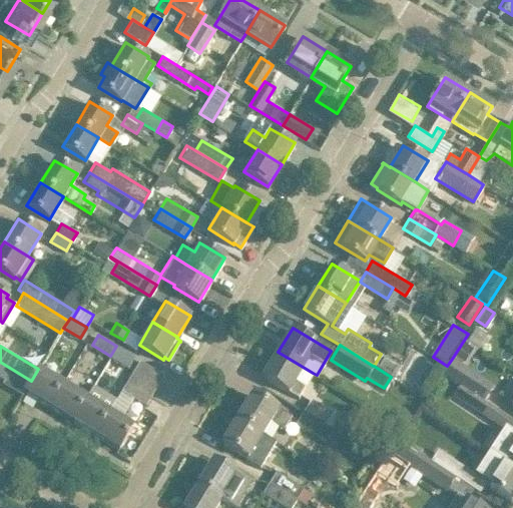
[(116,346),(110,356),(127,367),(134,356),(116,346)]
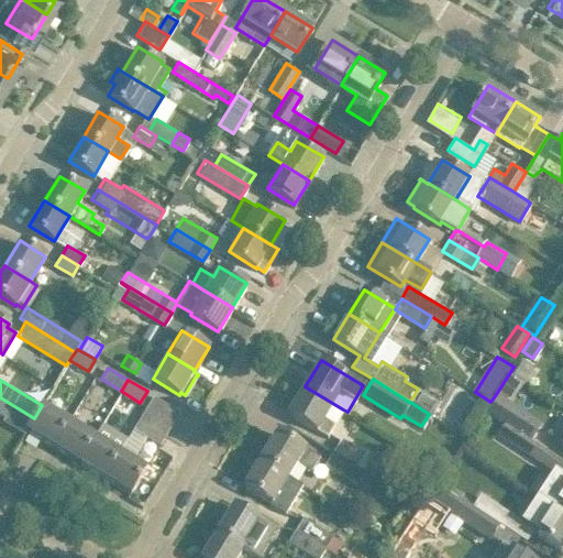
[(343,409),(305,386),(289,413),(327,435),(343,409)]
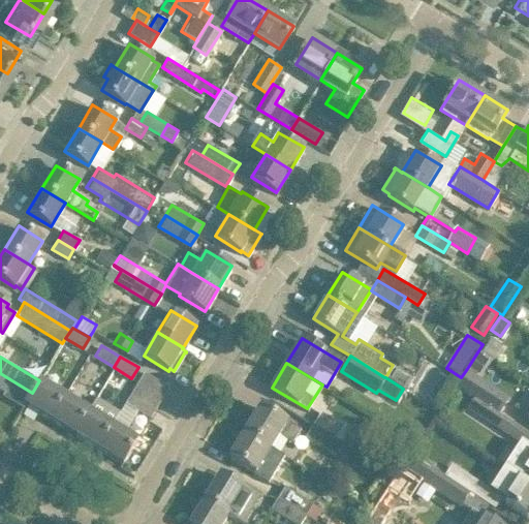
[(495,408),(499,410),(507,397),(466,370),(461,377),(457,383),(473,394),(495,408)]
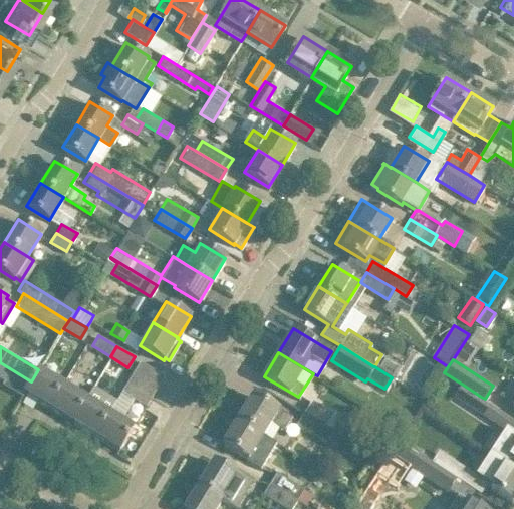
[(140,360),(134,370),(158,385),(164,374),(140,360)]
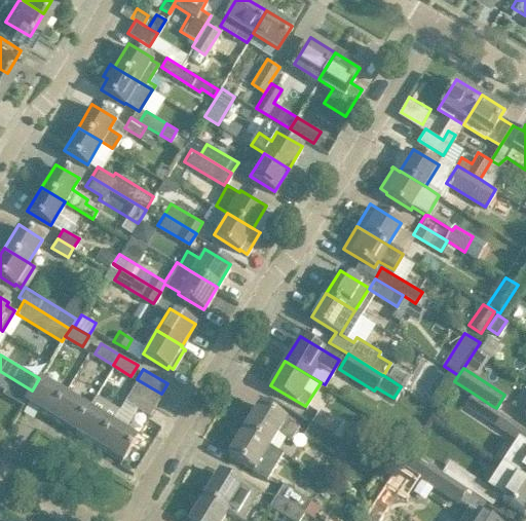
[(32,391),(0,371),(0,383),(26,400),(32,391)]
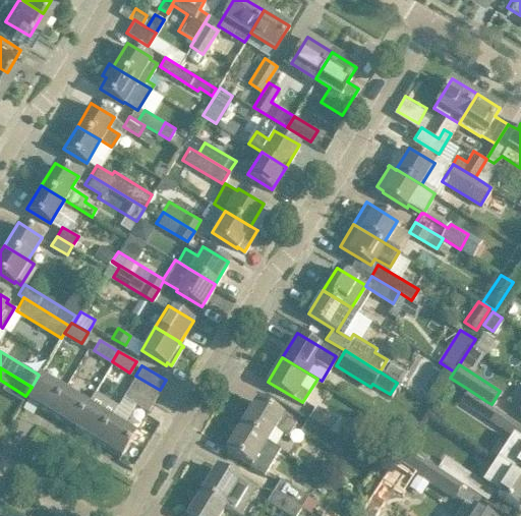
[(25,397),(49,411),(63,388),(40,374),(39,375),(32,387),(25,396),(25,397)]
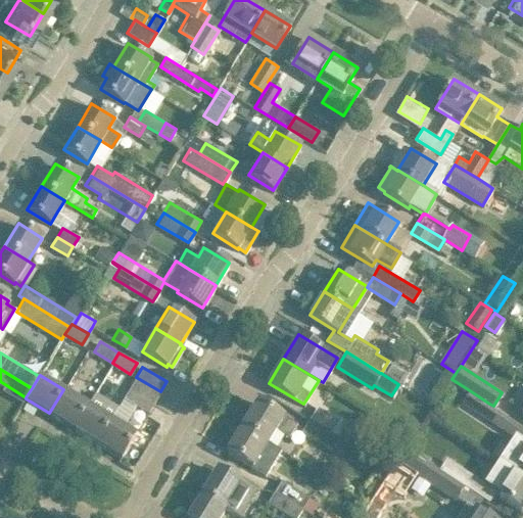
[(136,377),(131,386),(154,402),(160,391),(136,377)]
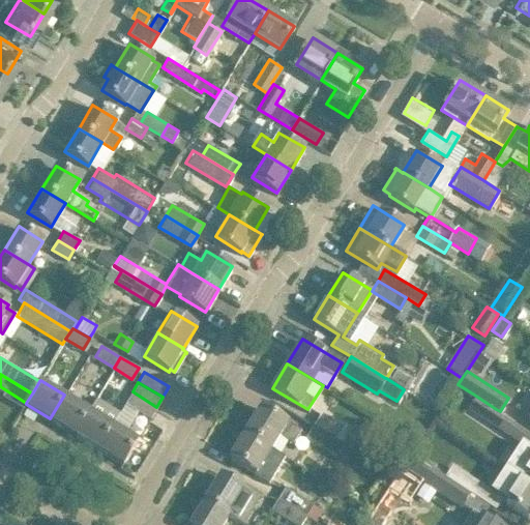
[(133,391),(126,402),(139,410),(150,417),(156,407),(133,391)]
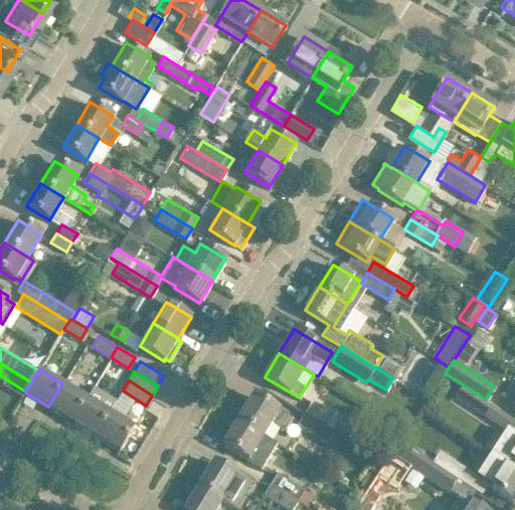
[(62,383),(48,406),(72,420),(87,397),(62,383)]
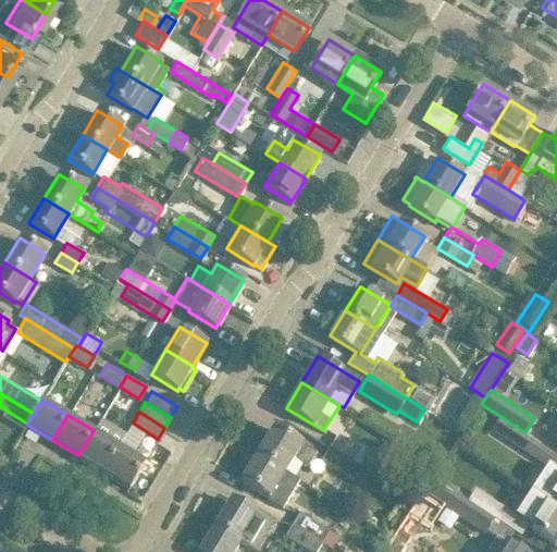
[(274,427),(259,453),(284,468),(293,454),(307,464),(316,450),(300,441),(299,442),(274,427)]
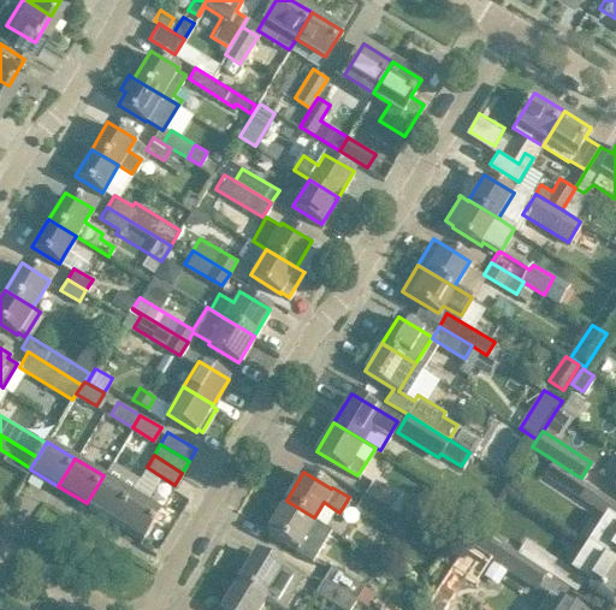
[(87,503),(114,520),(131,493),(104,475),(87,503)]
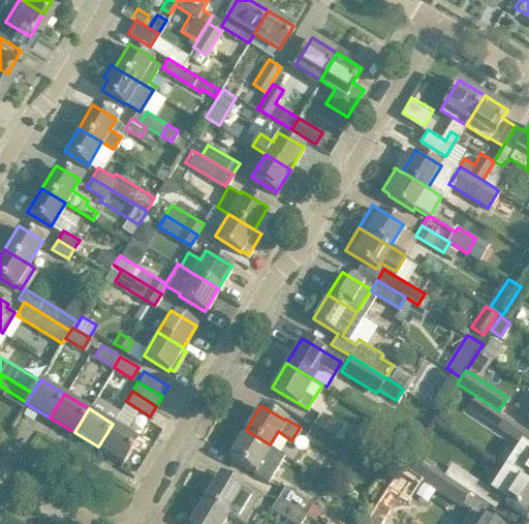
[(528,430),(499,410),(495,408),(487,420),(521,441),(526,445),(528,441),(528,430)]
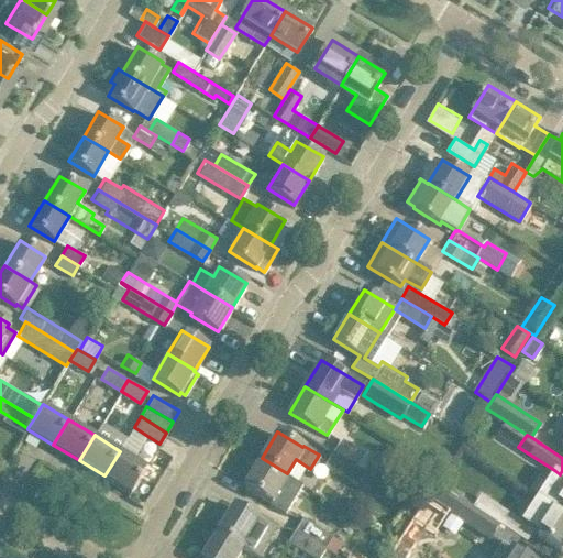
[(341,436),(332,451),(365,471),(373,458),(364,452),(365,450),(341,436)]
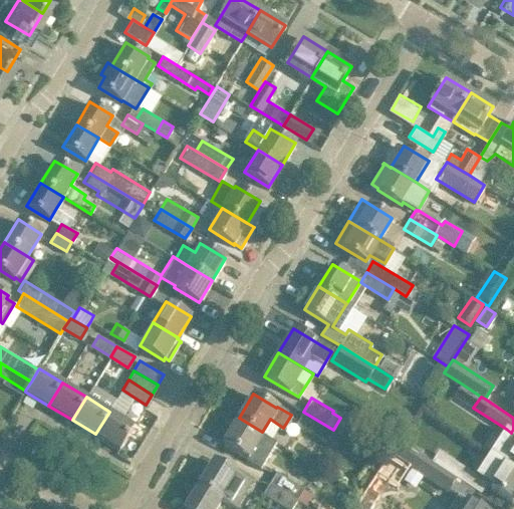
[(133,426),(109,412),(95,434),(119,449),(133,426)]
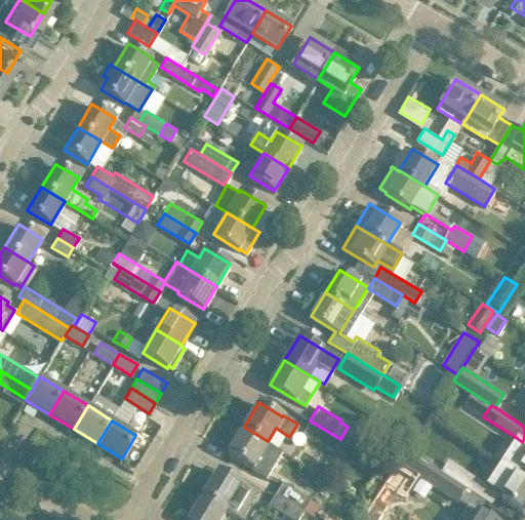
[(332,451),(340,439),(310,421),(301,433),(332,451)]
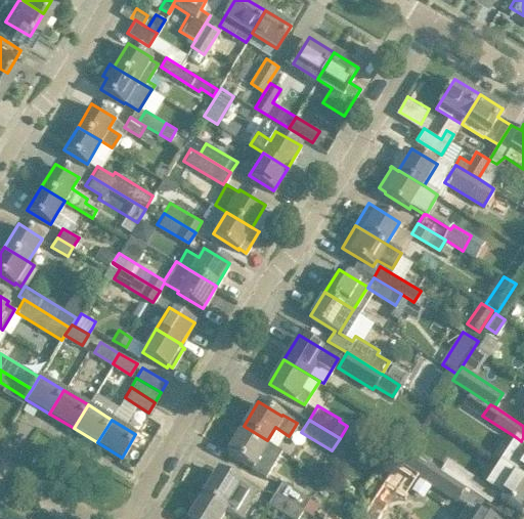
[(431,424),(428,427),(428,431),(432,434),(436,434),(439,430),(438,426),(435,423),(431,424)]
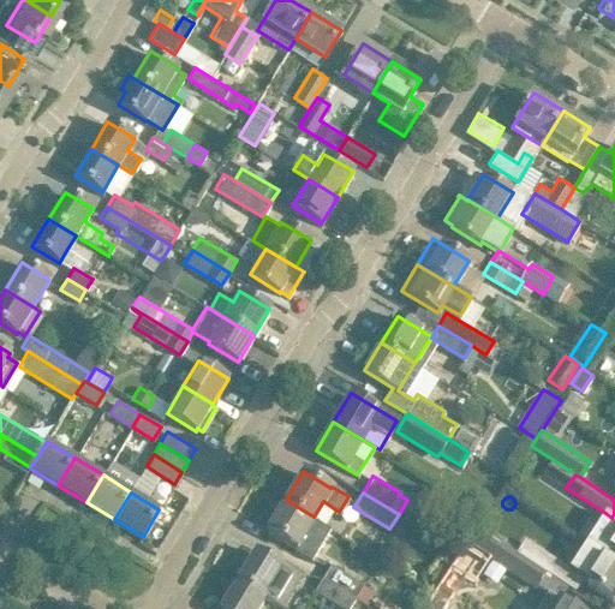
[(286,500),(268,530),(296,547),(294,548),(311,559),(320,543),(304,533),(314,517),(286,500)]
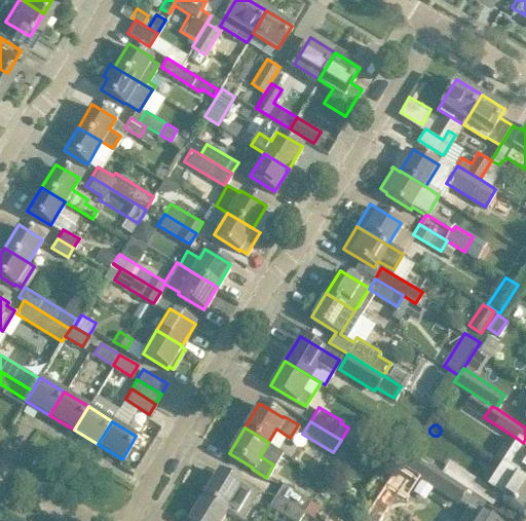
[(518,439),(502,462),(525,478),(525,444),(523,443),(518,439)]
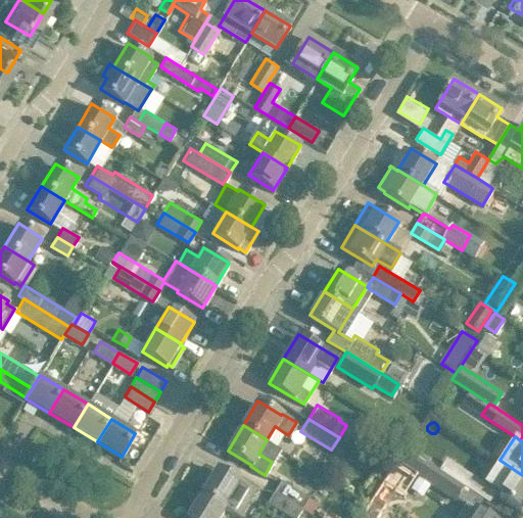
[(439,456),(434,464),(464,484),(483,497),(490,486),(469,473),(469,474),(439,456)]
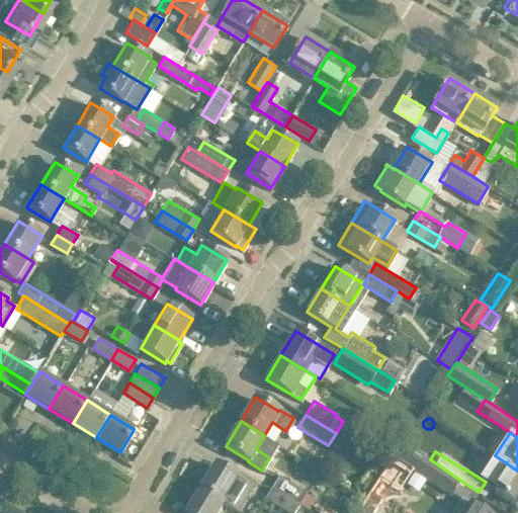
[(459,480),(430,459),(421,453),(412,467),(450,493),(459,480)]
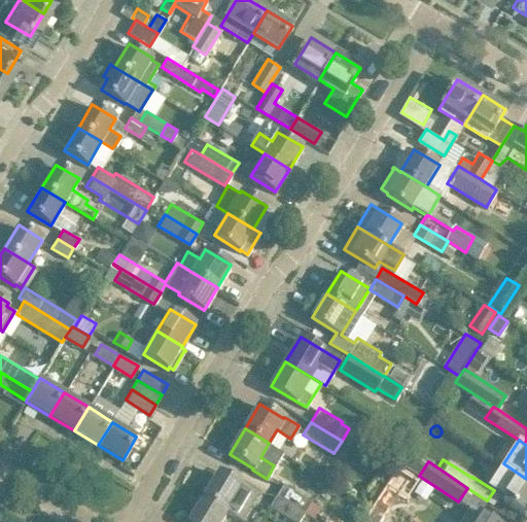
[(503,498),(525,512),(526,509),(526,479),(503,463),(501,462),(493,475),(506,484),(500,493),(504,496),(503,498)]
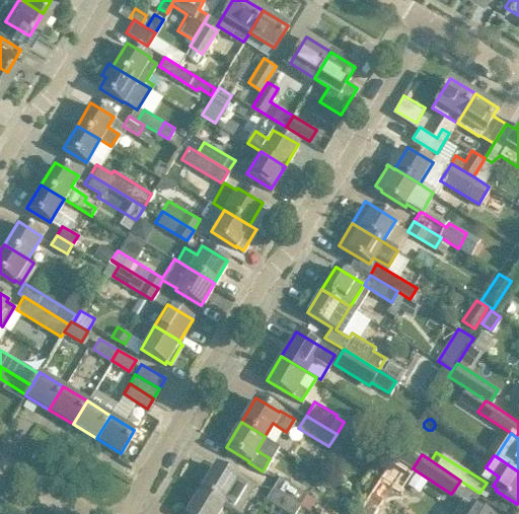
[(215,464),(201,488),(224,502),(235,509),(251,482),(239,474),(237,478),(215,464)]
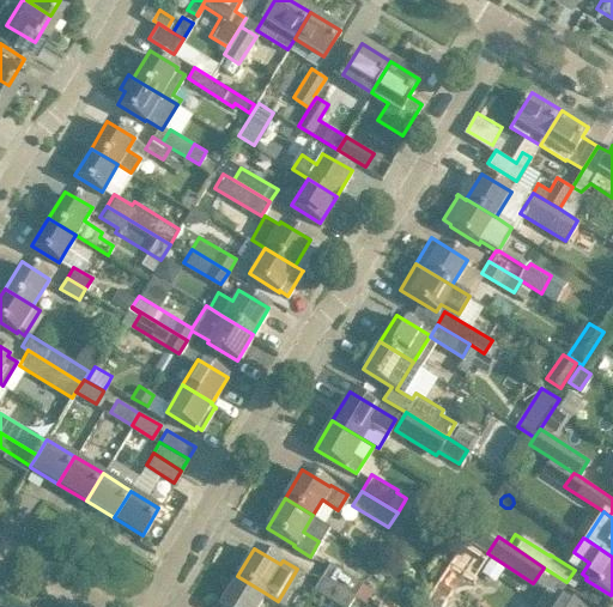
[(329,562),(322,572),(365,599),(372,588),(329,562)]
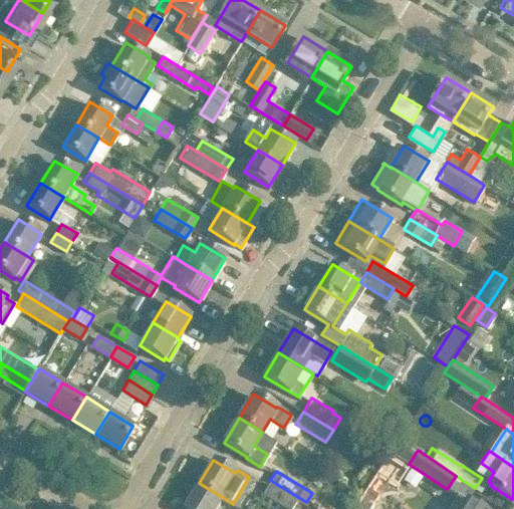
[(304,505),(306,502),(270,480),(262,493),(289,508),(295,499),(304,505)]
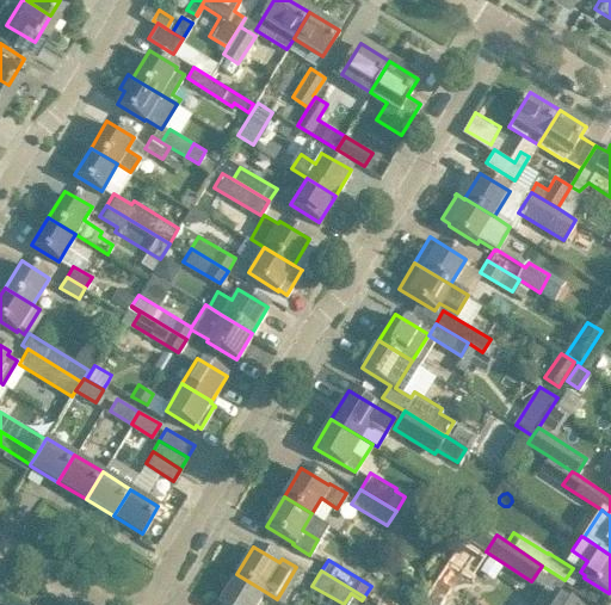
[(255,604),(264,591),(236,574),(218,604),(220,604),(255,604)]
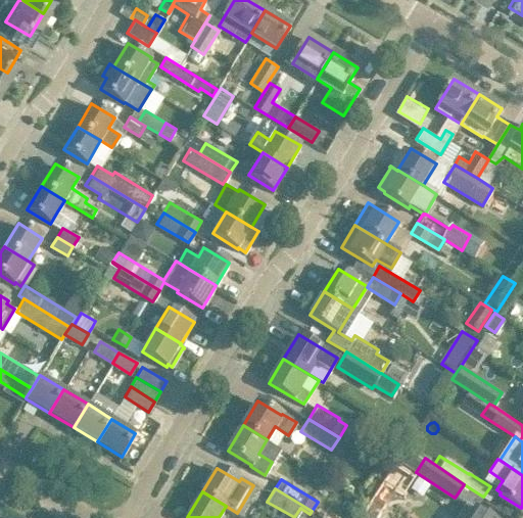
[(457,517),(490,517),(468,503),(457,517)]
